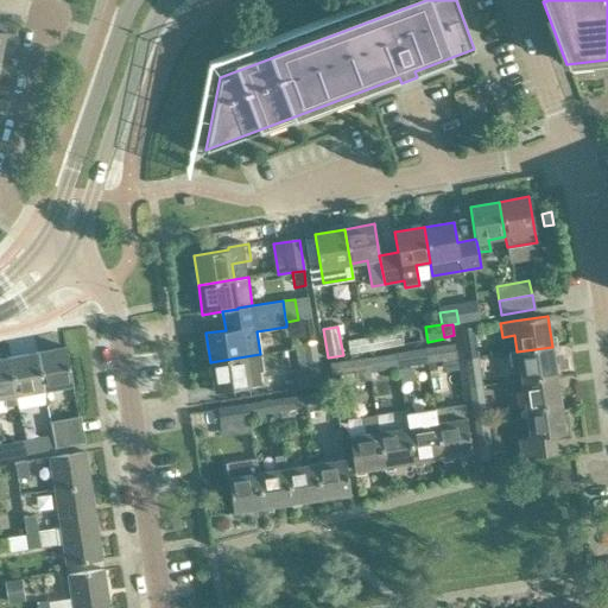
[(463,329),(467,359),(479,358),(475,328),(463,329)]
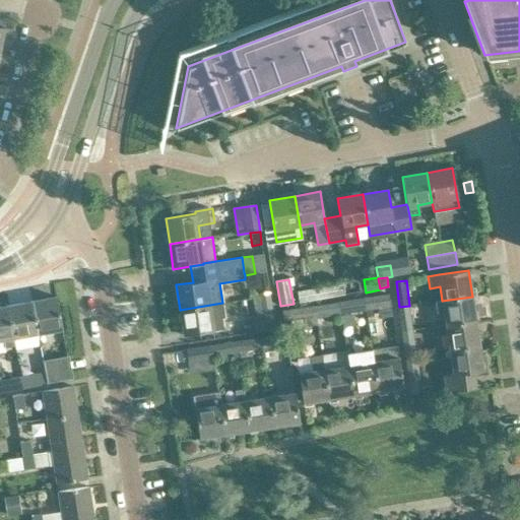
[(270,296),(268,282),(258,283),(260,297),(270,296)]
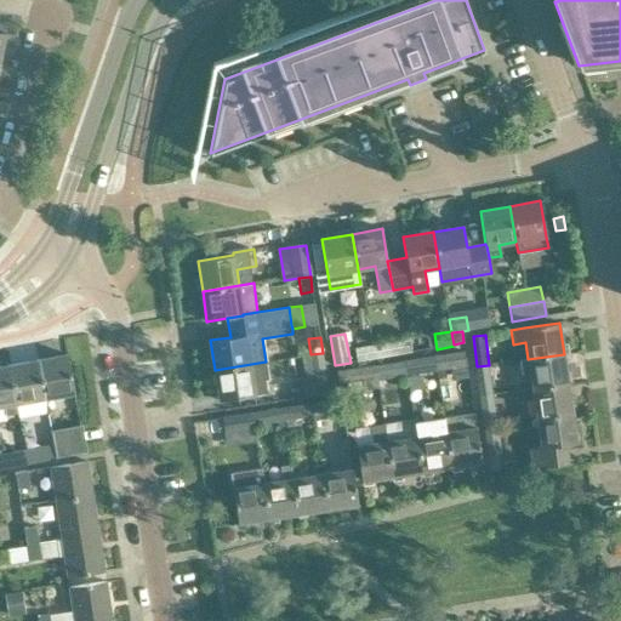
[(411,339),(371,346),(374,358),(414,351),(411,339)]
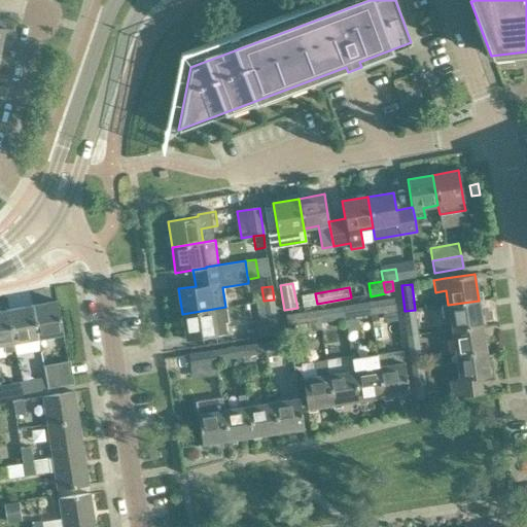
[(315,293),(314,293),(302,295),(304,307),(317,304),(315,293)]
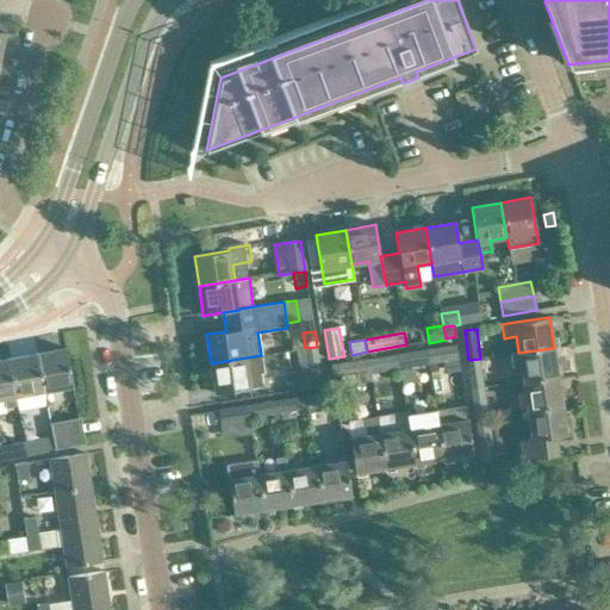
[(277,374),(294,373),(292,344),(274,346),(277,374)]
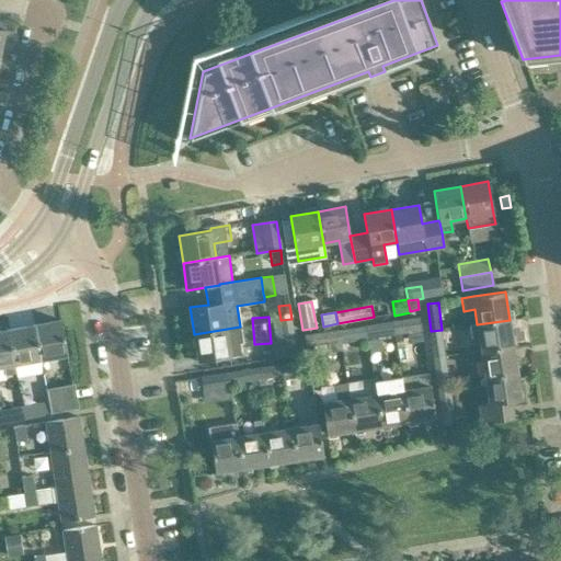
[(392,322),(395,333),(423,329),(421,318),(392,322)]
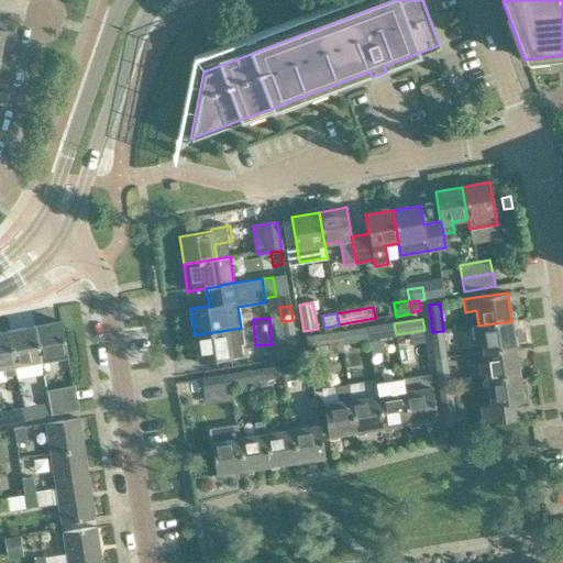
[(295,335),(293,320),(282,321),(284,337),(295,335)]
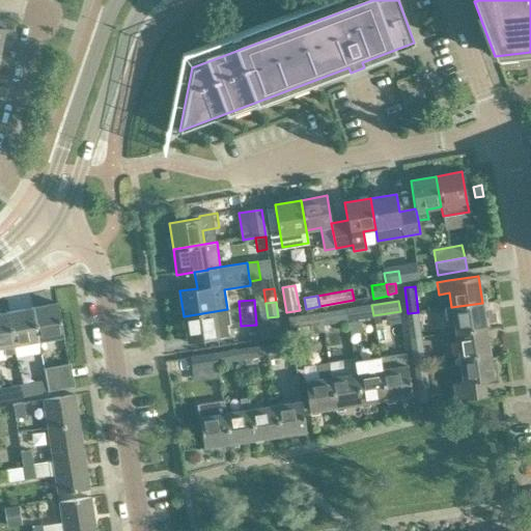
[(58,303),(31,308),(37,341),(63,336),(58,303)]
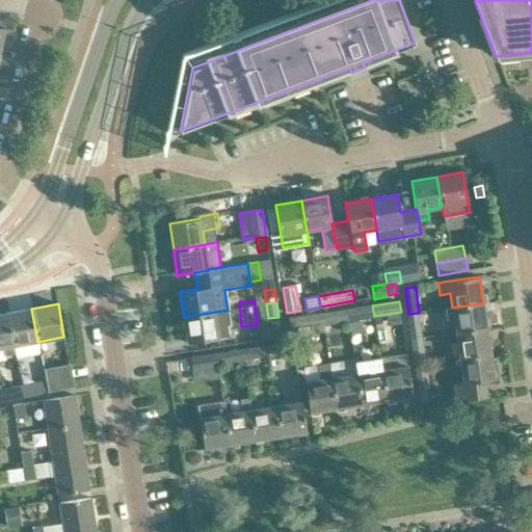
[(483,303),(452,308),(445,309),(446,320),(454,319),(456,334),(486,328),(483,303)]
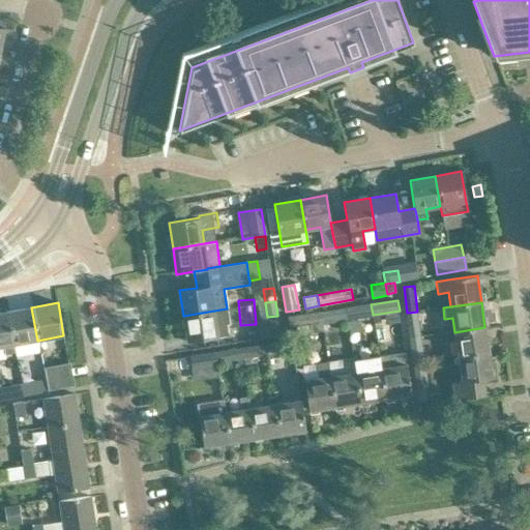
[(371,304),(346,308),(347,319),(373,315),(371,304)]
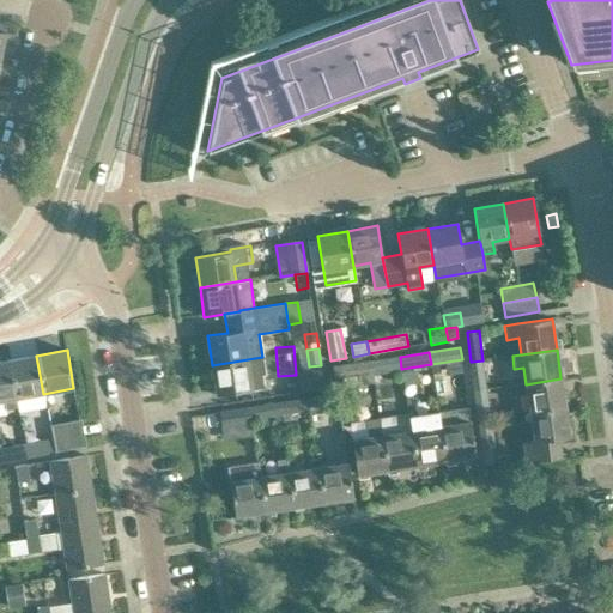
[(43,394),(36,356),(8,360),(14,399),(16,399),(43,394)]
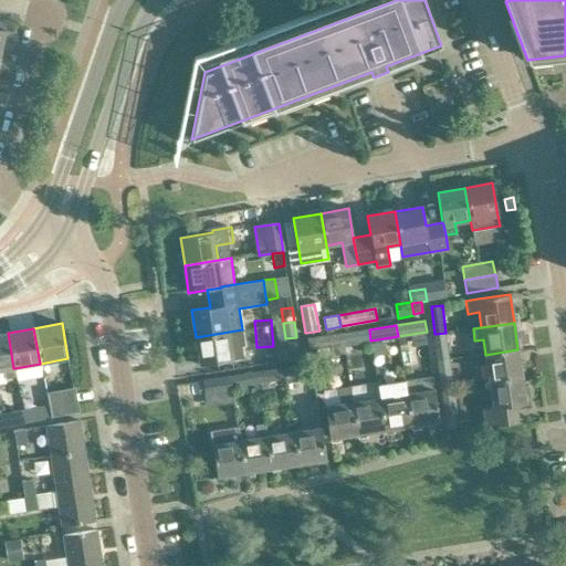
[(244,345),(242,329),(196,337),(200,365),(243,358),(241,345),(244,345)]
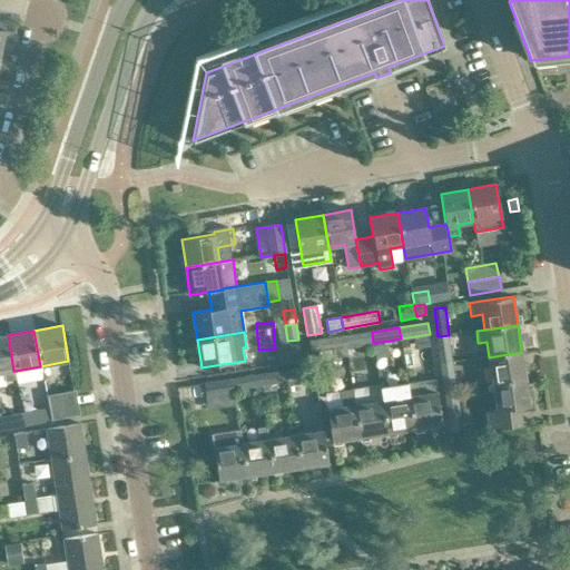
[(372,332),(344,335),(345,346),(373,343),(372,332)]
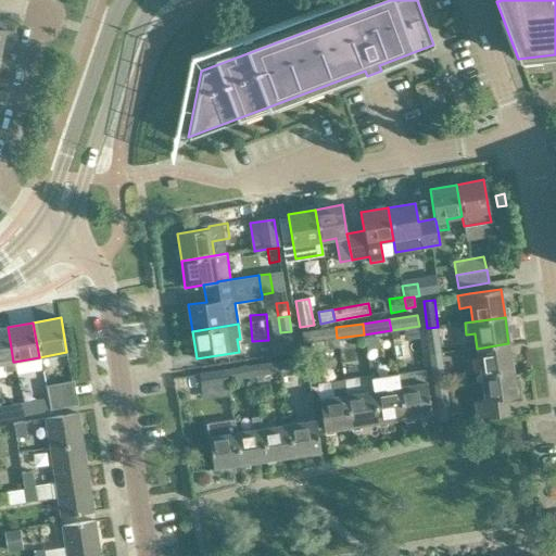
[(13,362),(8,327),(0,328),(0,364),(4,363),(7,373),(16,370),(14,362),(13,362)]
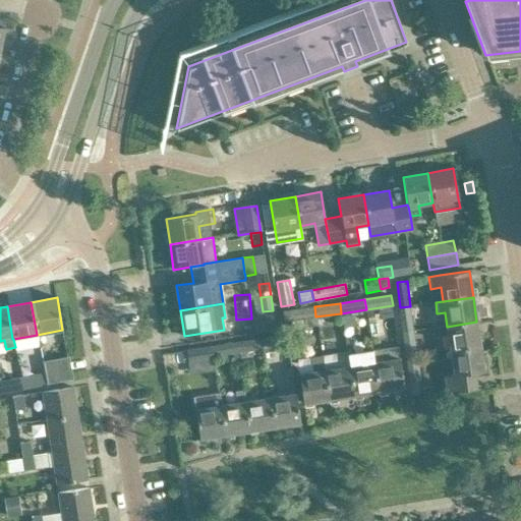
[(314,306),(283,311),(285,322),(306,319),(307,327),(316,325),(315,316),(314,306)]
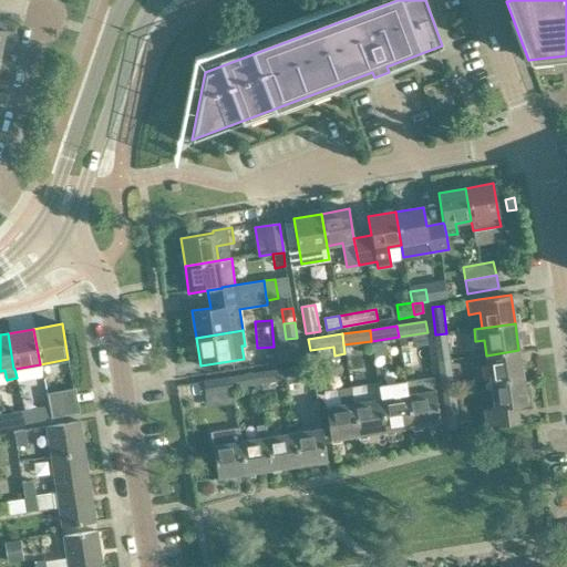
[(446,333),(435,334),(439,362),(450,360),(446,333)]
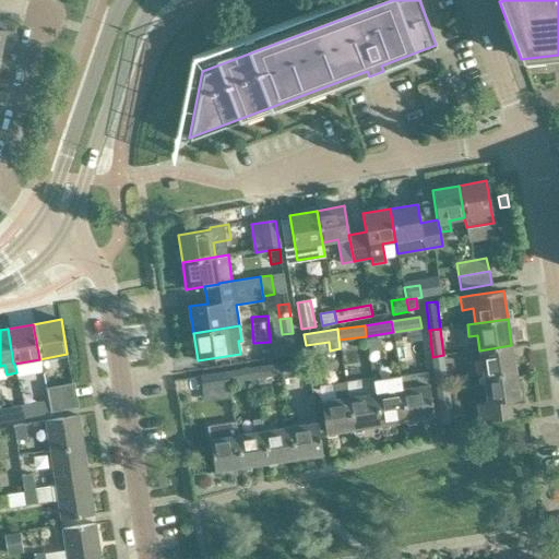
[(393,340),(381,342),(385,361),(397,358),(393,340)]
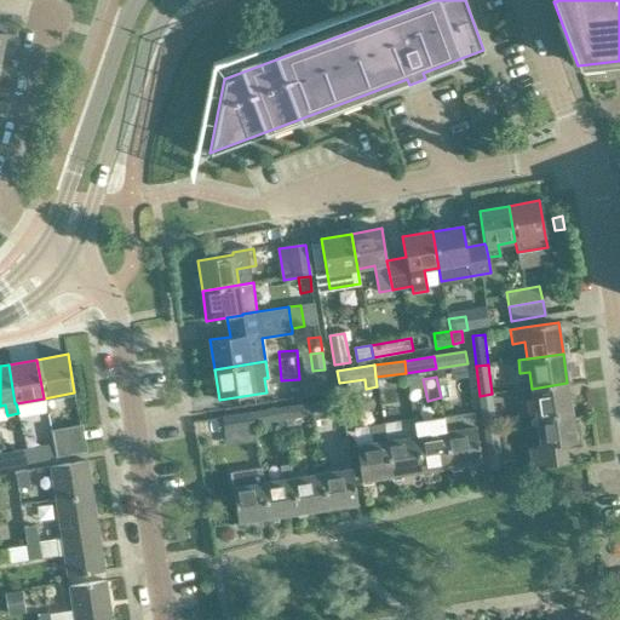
[(328,394),(326,379),(302,383),(304,397),(328,394)]
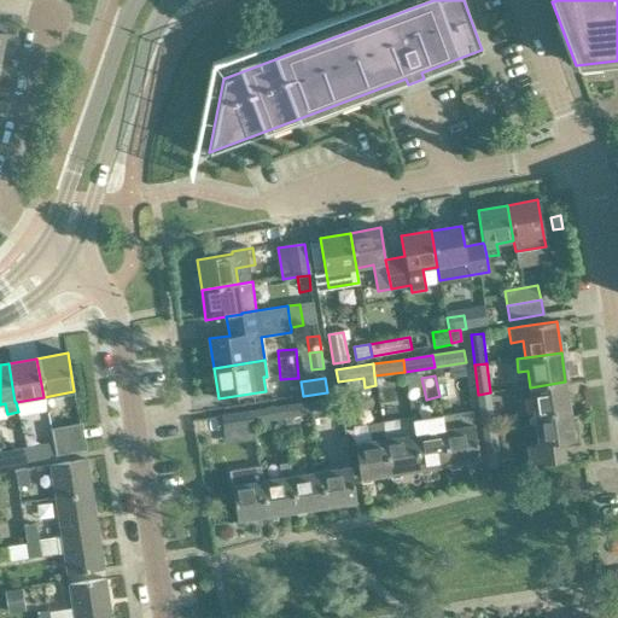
[(570,410),(565,382),(530,388),(534,417),(570,410)]
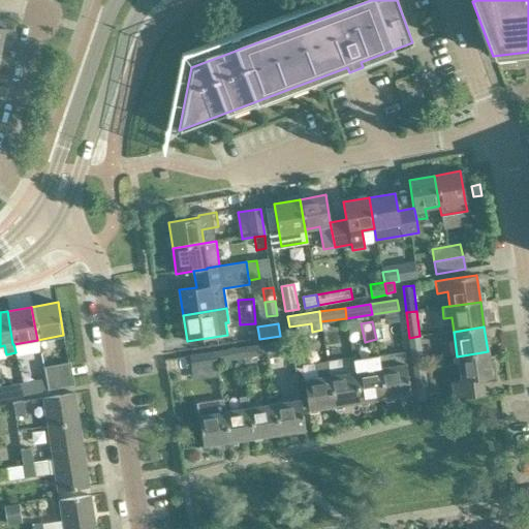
[(419,336),(409,338),(411,363),(422,362),(419,336)]
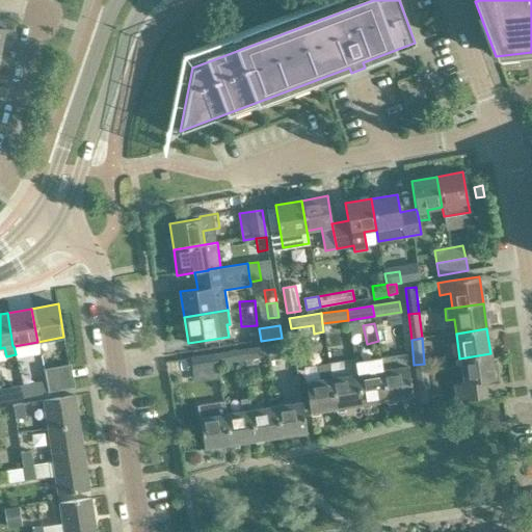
[(293,342),(267,346),(268,357),(295,353),(293,342)]
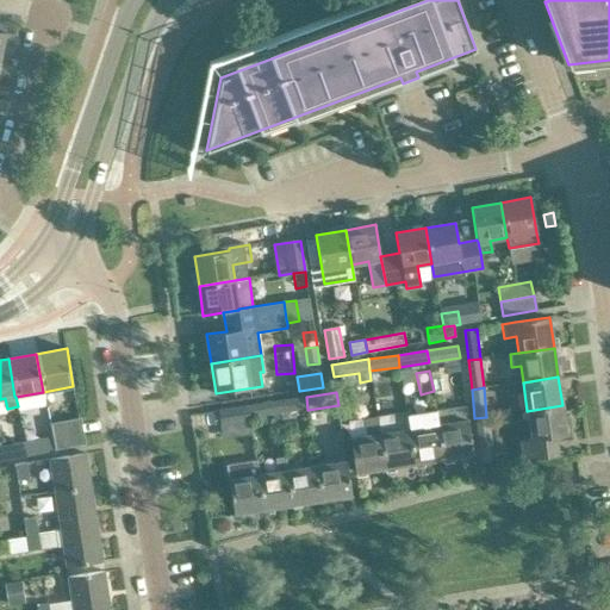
[(307,410),(306,397),(278,402),(279,415),(307,410)]
